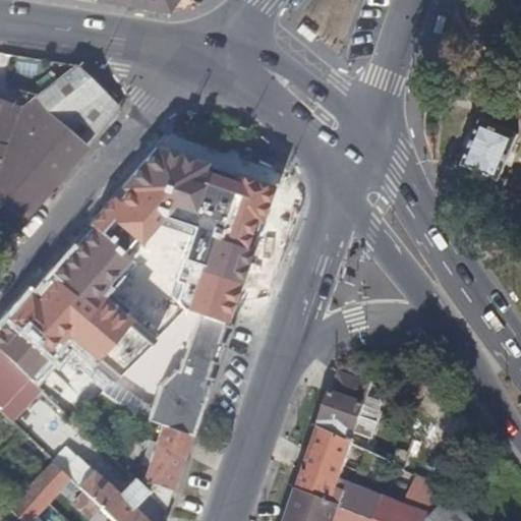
[(177,0),(94,0),(135,7),(165,11),(169,11),(177,0)]
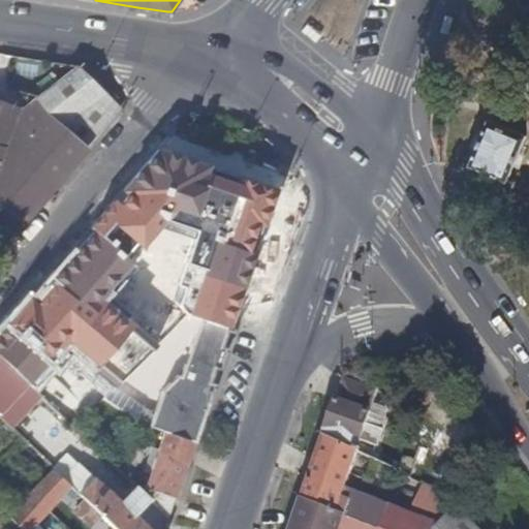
[(457,16),(453,13),(446,32),(455,34),(461,17),(457,16)]
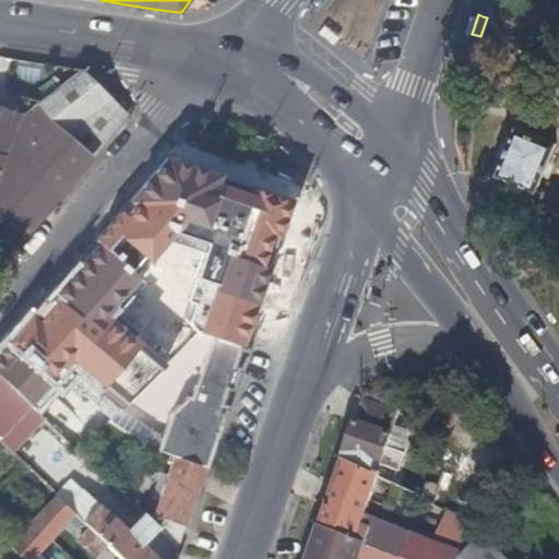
[(323,26),(320,30),(334,44),(341,37),(326,23),(323,26)]
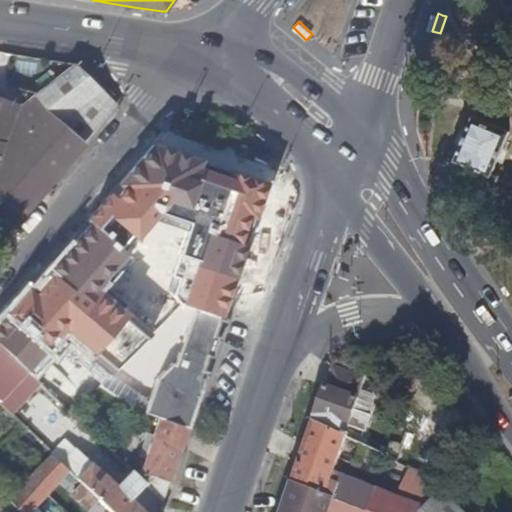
[(23,215),(115,104),(68,65),(46,84),(31,96),(14,110),(0,146),(0,200),(1,201),(23,215)]
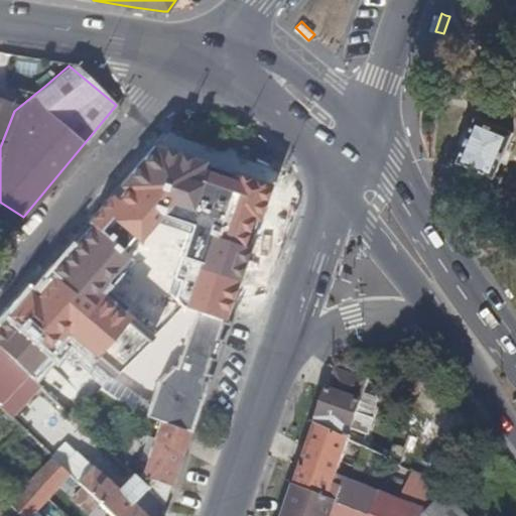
[(0,147),(14,111),(31,97),(0,85),(0,147)]
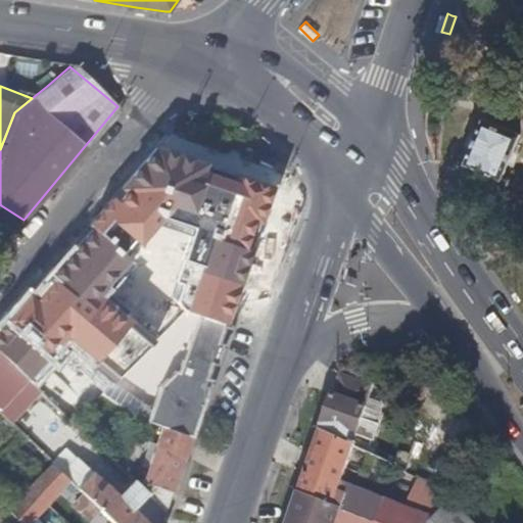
[(503,175),(520,132),(481,115),(465,158),(503,175)]
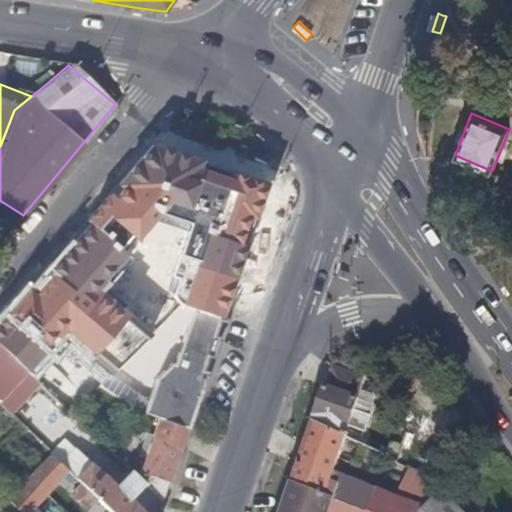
[(23,215),(1,201),(0,201),(0,222),(11,230),(23,215)]
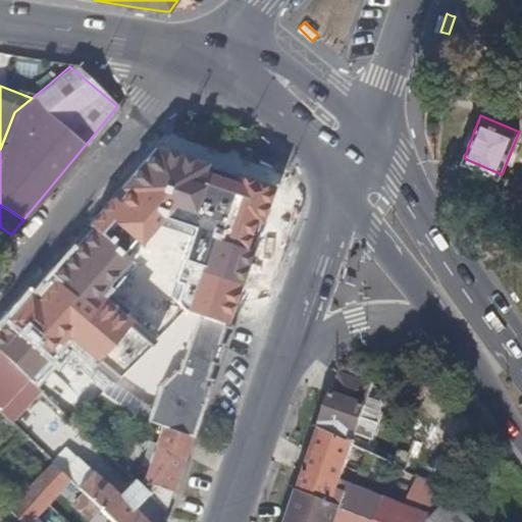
[(201,265),(215,226),(218,216),(197,209),(179,258),(201,265)]
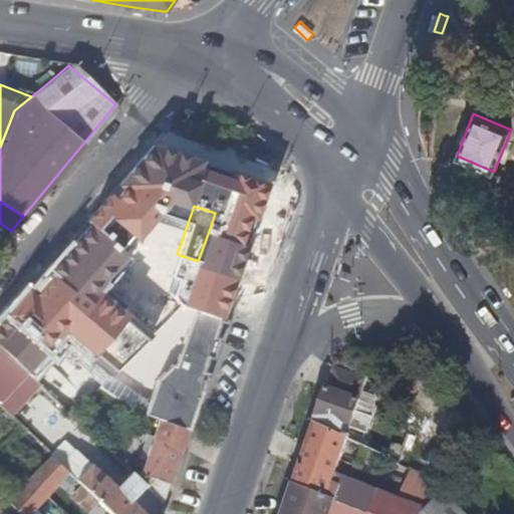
[(208,265),(213,251),(209,245),(211,237),(219,231),(222,232),(224,227),(212,223),(198,261),(208,265)]
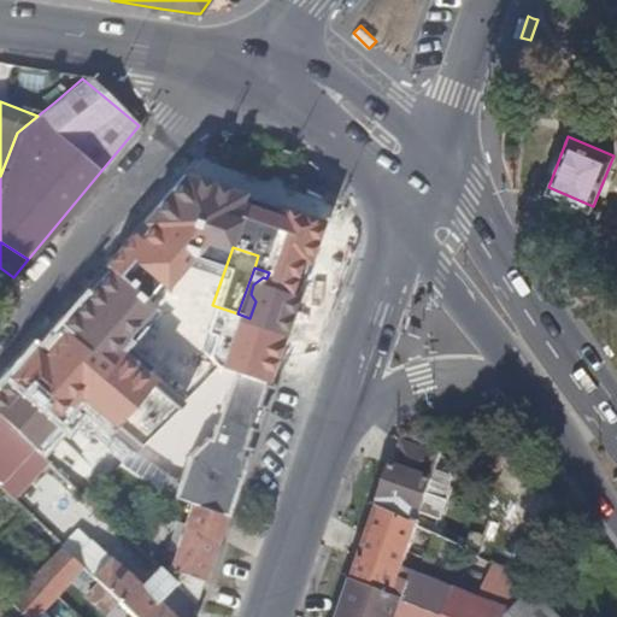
[(291,330),(304,291),(266,278),(263,277),(253,285),(251,294),(256,301),(250,318),(291,330)]
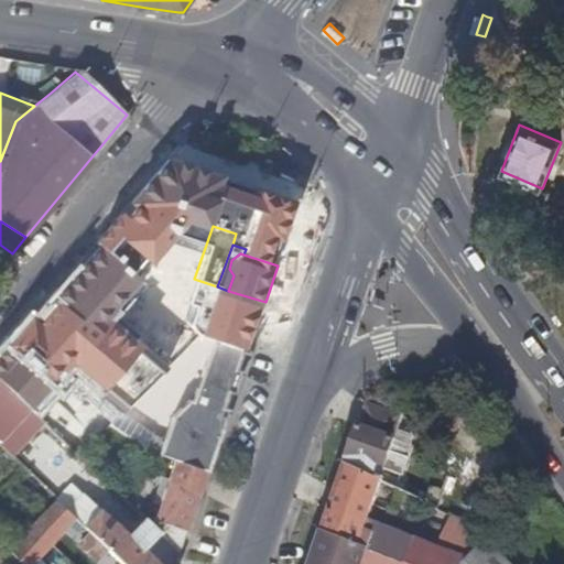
[(238,381),(249,350),(215,339),(193,399),(201,389),(206,389),(209,382),(212,375),(238,381)]
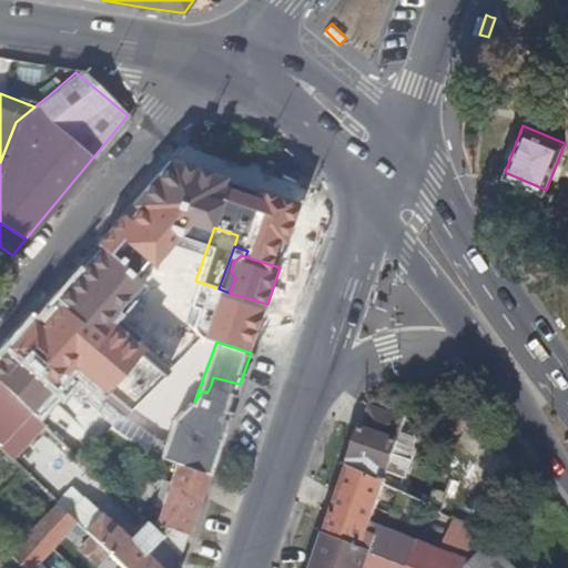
[(240,384),(213,377),(211,385),(236,393),(240,384)]
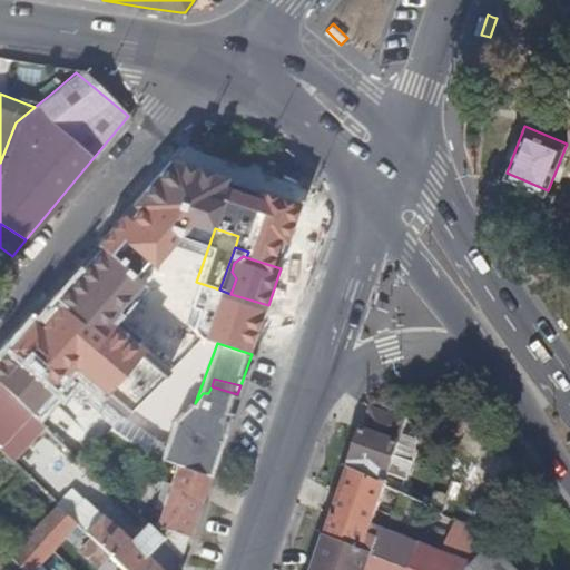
[(209,475),(227,424),(237,394),(212,386),(208,393),(203,393),(195,403),(182,425),(164,453),(160,460),(209,477),(209,475)]
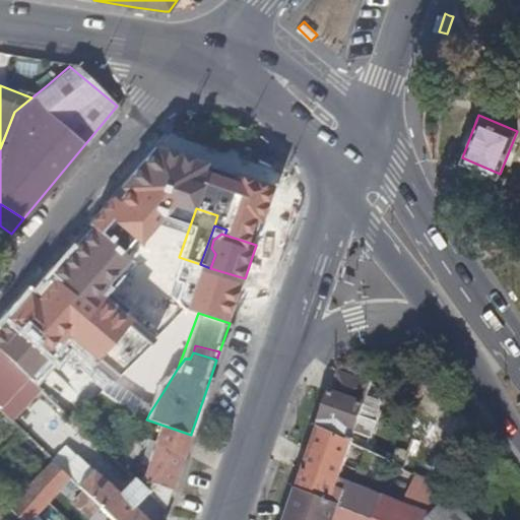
[(166,388),(178,368),(176,368),(160,381),(146,419),(149,413),(166,388)]
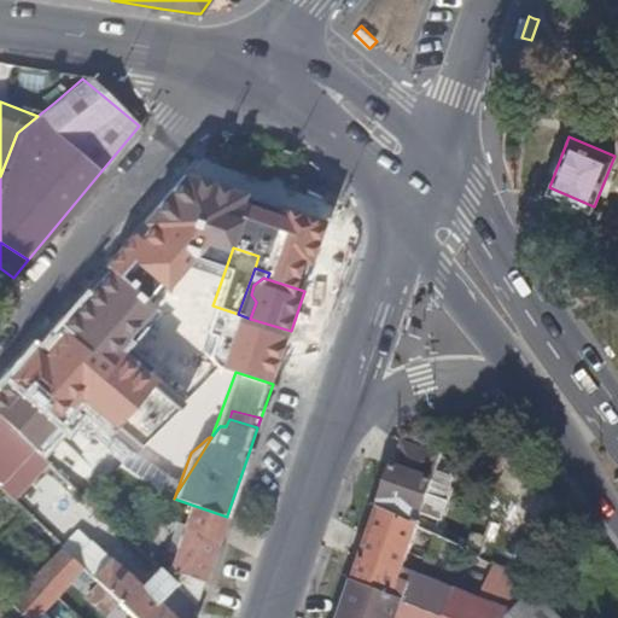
[(430,494),(435,481),(392,466),(382,501),(418,512),(423,514),(430,494)]
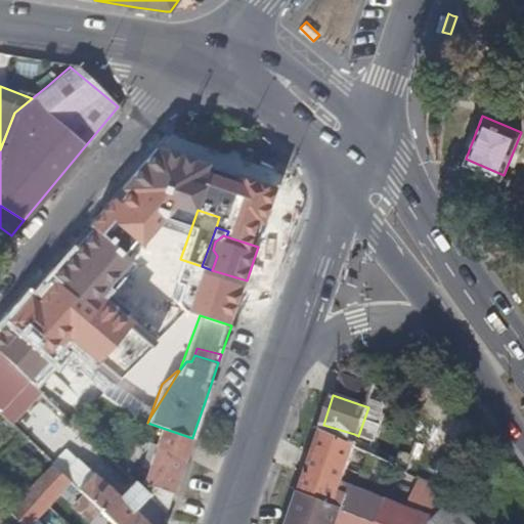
[(23,434),(0,411),(0,437),(10,447),(23,434)]
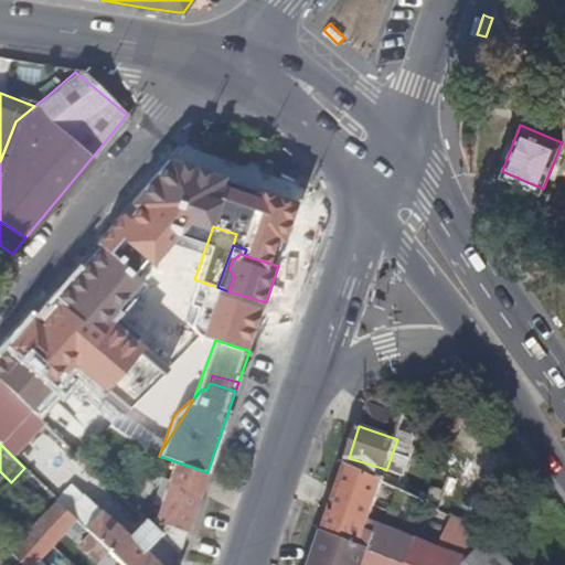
[(396,473),(403,456),(393,451),(386,470),(396,473)]
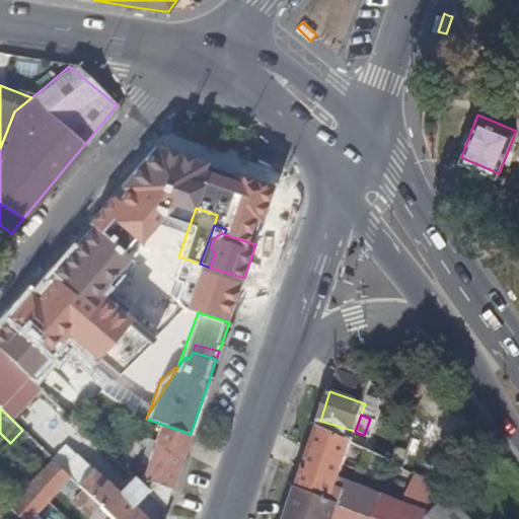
[(191,434),(146,419),(144,421),(139,428),(135,436),(147,441),(154,444),(183,454),(191,434)]
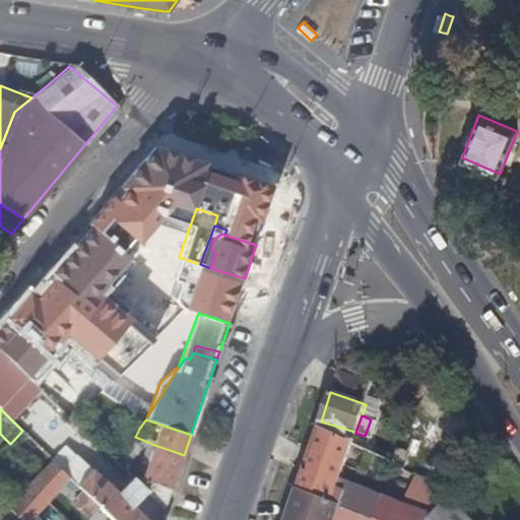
[(348,442),(351,431),(321,421),(319,428),(348,442)]
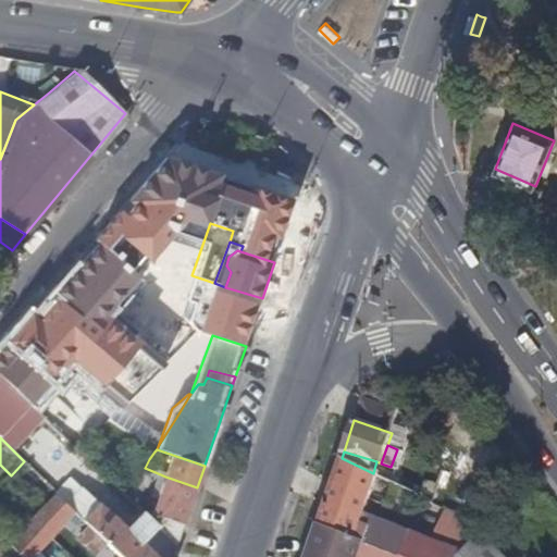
[(137,484),(110,458),(100,469),(123,491),(127,495),(137,484)]
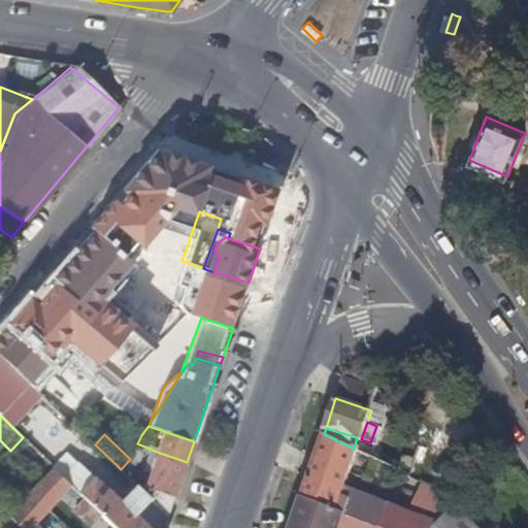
[(345,487),(358,452),(354,449),(324,434),(314,466),(302,496),(343,515),(375,527),(433,527),(435,526),(422,521),(410,515),(345,487)]
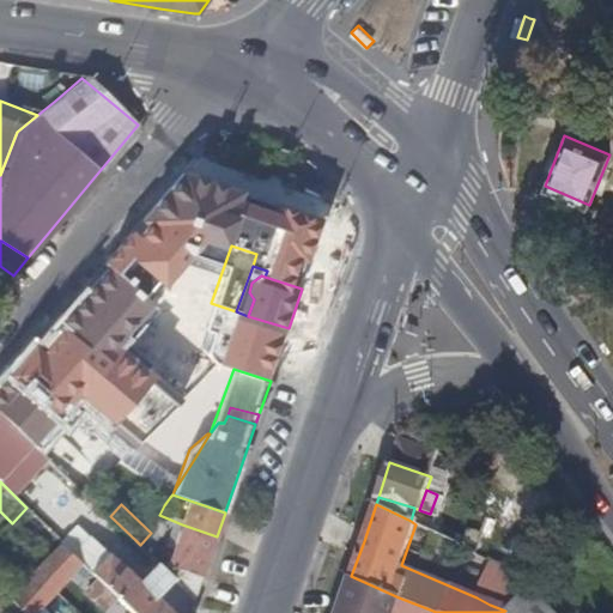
[(70,520),(58,508),(43,525),(54,534),(70,520)]
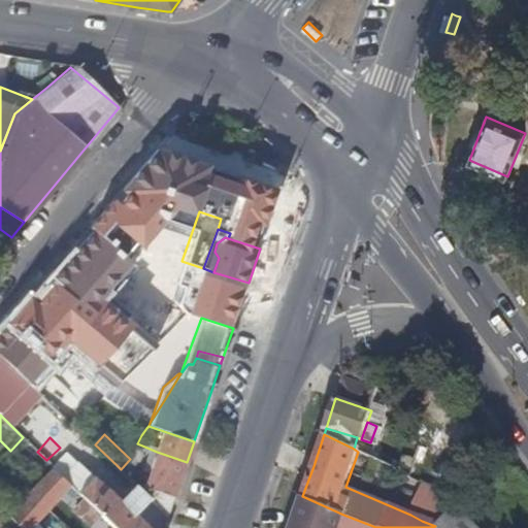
[(153,527),(96,475),(93,479),(60,448),(46,460),(55,468),(73,486),(117,527),(153,527)]
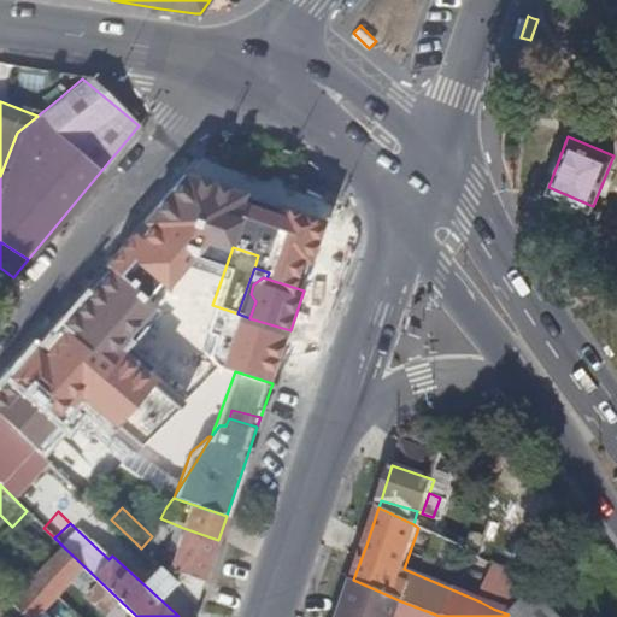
[(177,542),(183,528),(175,524),(170,539),(177,542)]
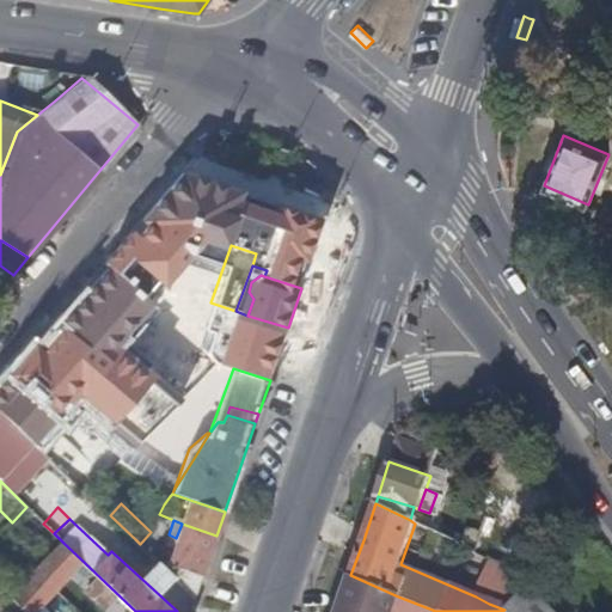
[(195,595),(216,536),(182,524),(176,538),(165,568),(195,595)]
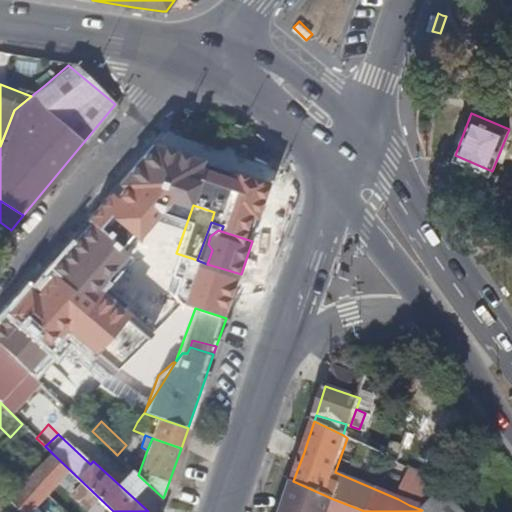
[(58,485),(71,471),(53,454),(9,499),(22,511),(34,511),(32,510),(49,494),(58,485)]
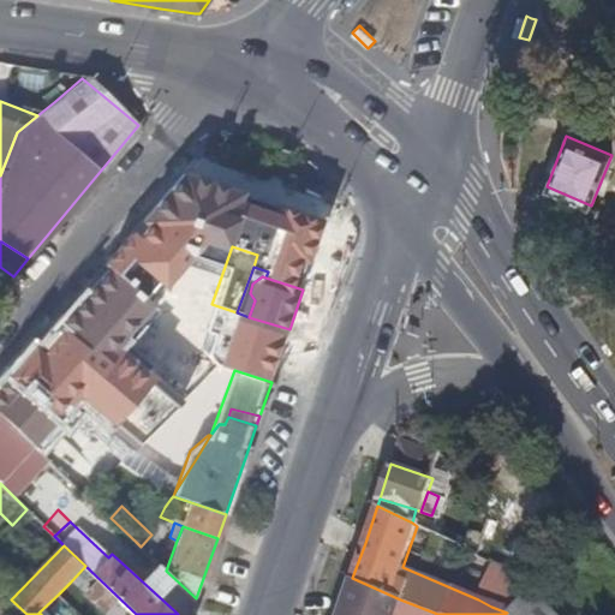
[(491,607),(495,563),(493,566),(478,599),(491,607)]
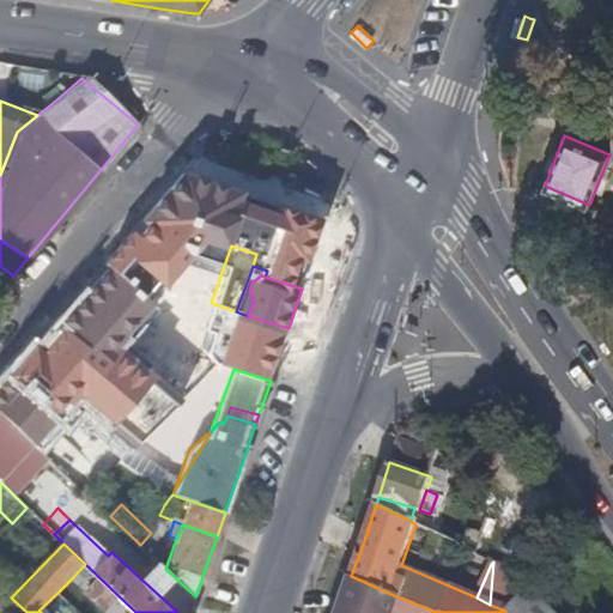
[(564,612),(528,578),(493,562),(490,605),(505,611),(503,612),(564,612)]
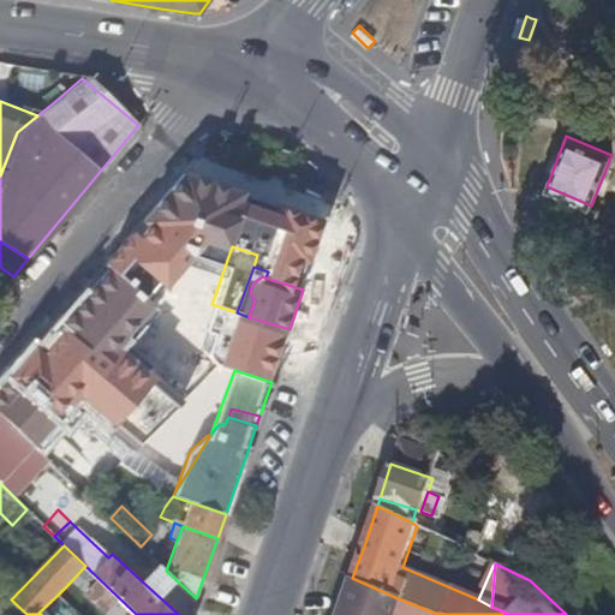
[(136,614),(85,566),(70,583),(102,614),(106,614),(113,607),(121,614),(136,614)]
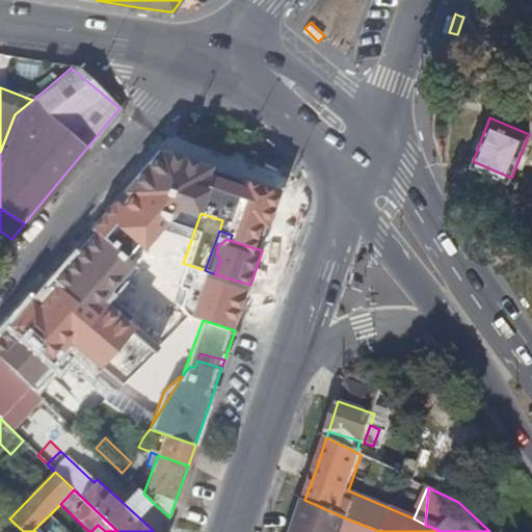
[(341,531),(346,519),(304,500),(293,531),(341,531)]
